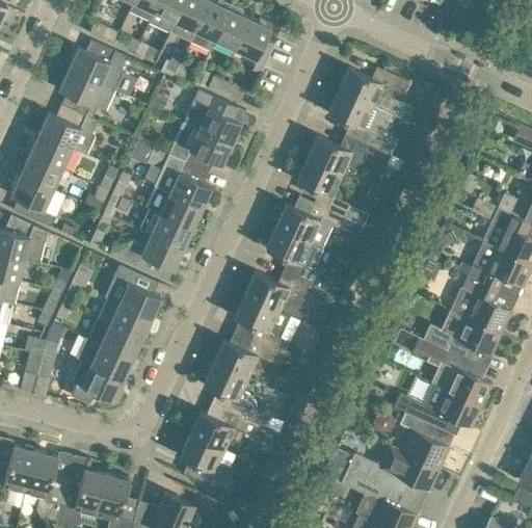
[(148,21),(156,0),(132,0),(131,2),(127,11),(148,21)]
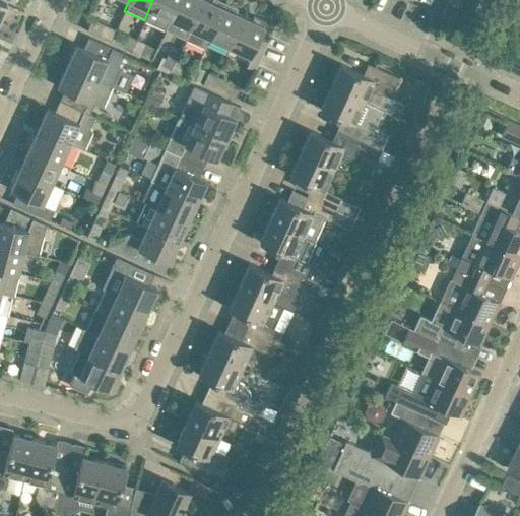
[(163,33),(168,20),(177,0),(152,0),(144,20),(142,22),(163,33)]
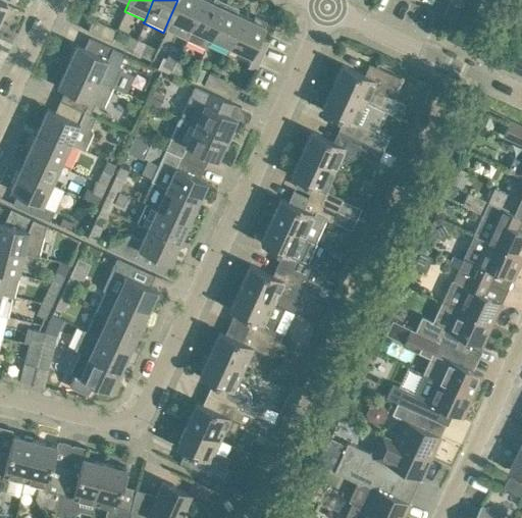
[(189,30),(203,0),(202,0),(177,0),(168,20),(189,30)]
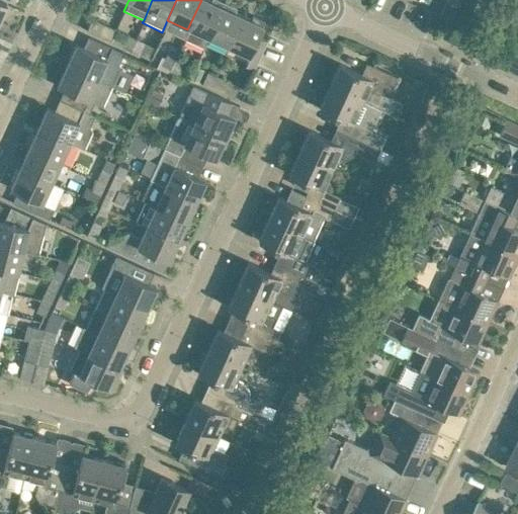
[(202,51),(207,38),(224,5),(212,0),(210,5),(201,0),(187,29),(182,41),(202,51)]
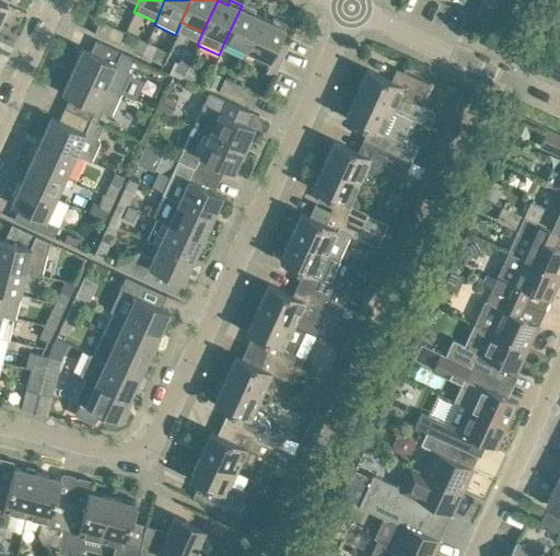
[(246,51),(260,20),(254,16),(256,12),(242,6),(224,42),(246,51)]
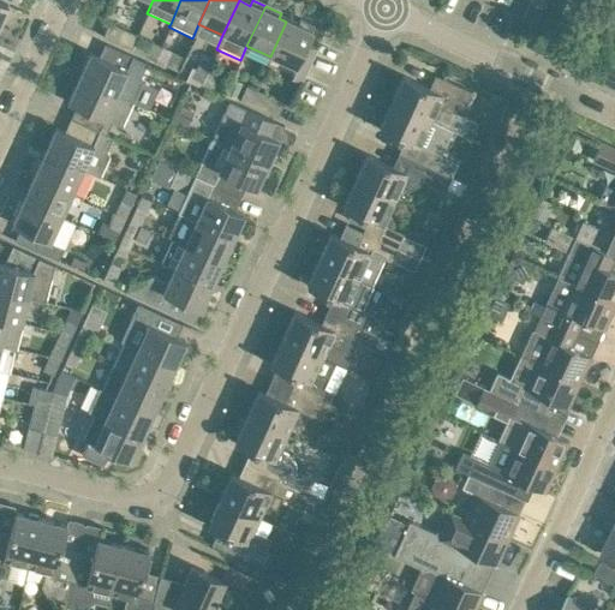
[(302,84),(317,52),(306,47),(315,29),(300,22),(297,28),(286,22),(270,57),(294,69),(290,78),(302,84)]
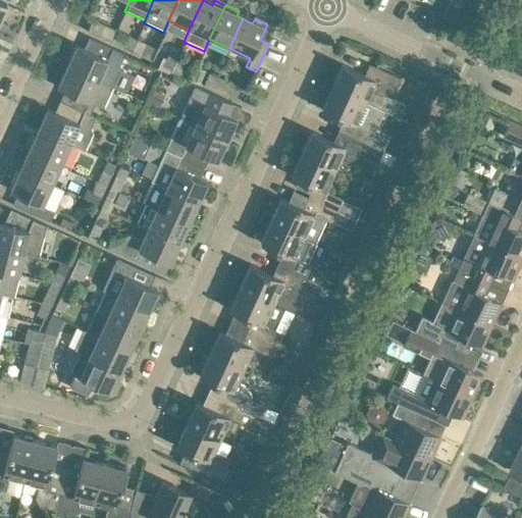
[(111,45),(117,33),(93,21),(88,34),(111,45)]
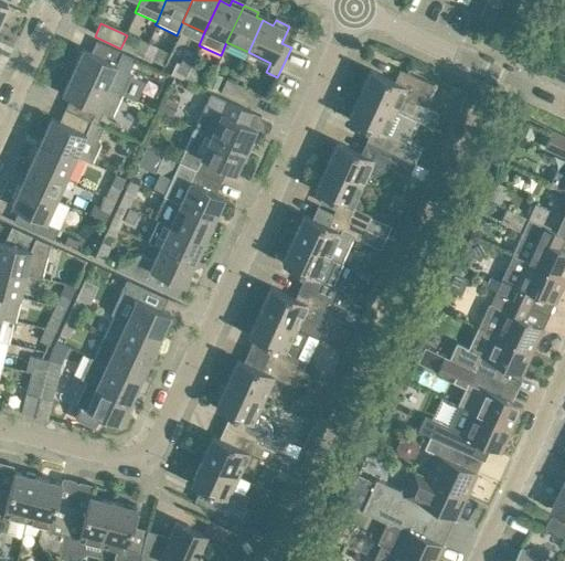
[(140,57),(146,45),(139,42),(132,53),(140,57)]
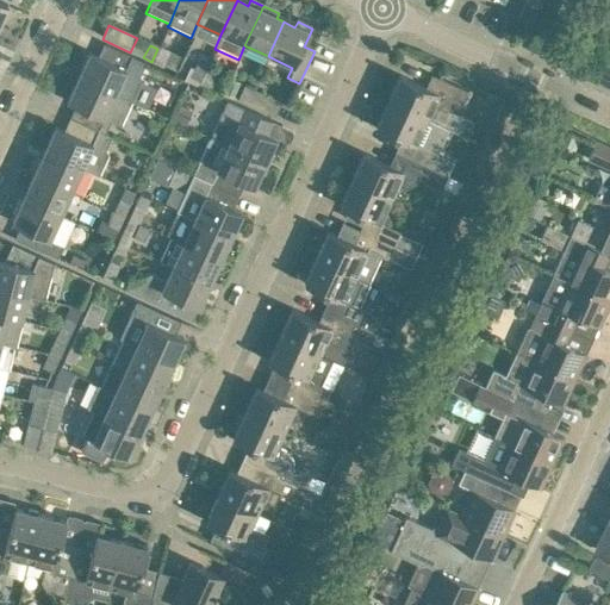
[(131,104),(136,93),(141,83),(139,80),(145,66),(104,47),(98,60),(89,56),(79,80),(131,104)]
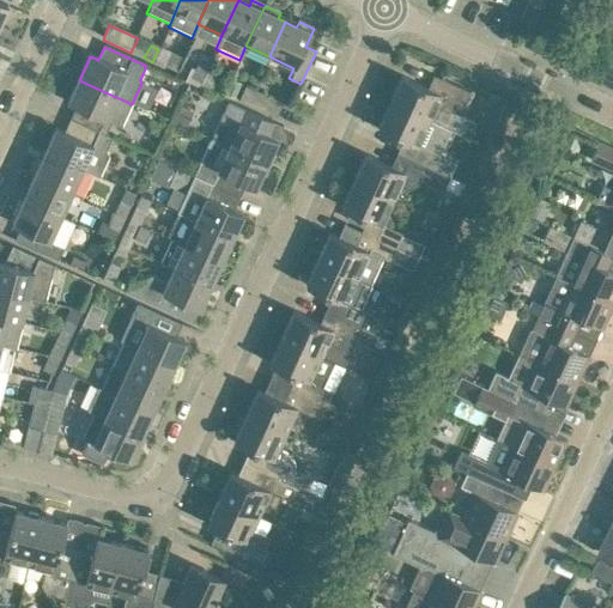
[(163,67),(169,54),(158,49),(152,62),(163,67)]
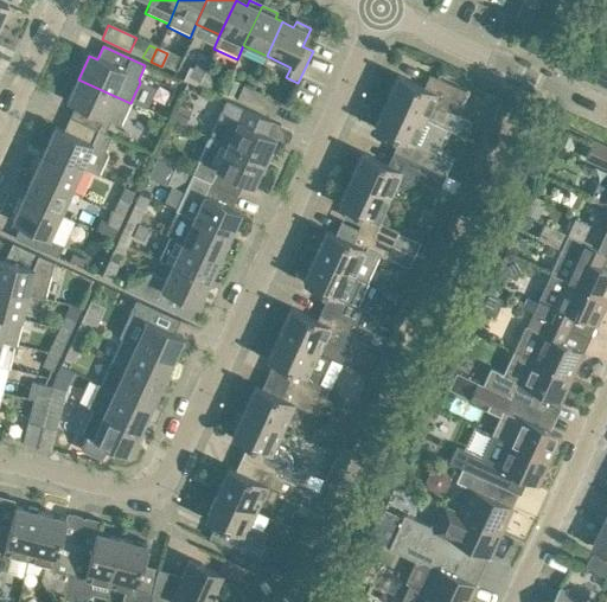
[(606,66),(604,65),(595,84),(606,90),(606,66)]
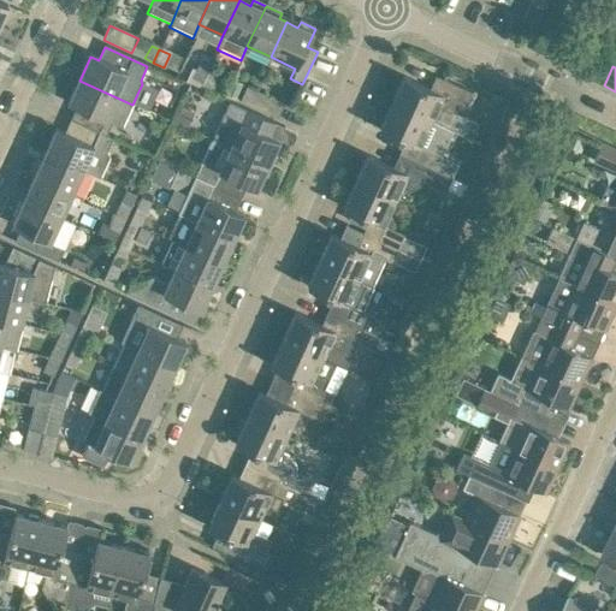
[(200,85),(207,71),(199,67),(193,82),(200,85)]
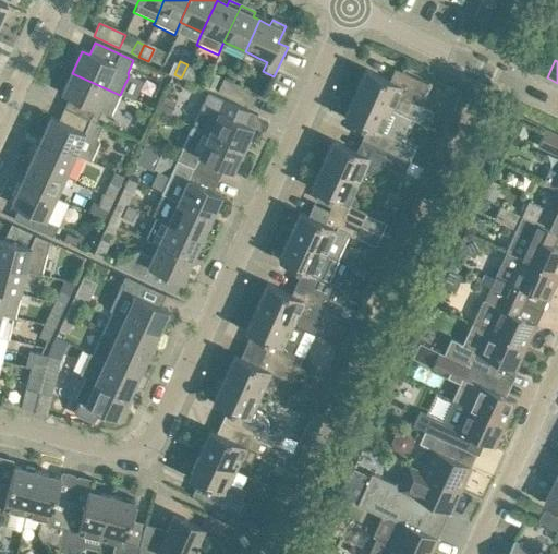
[(190,81),(196,68),(187,64),(181,77),(190,81)]
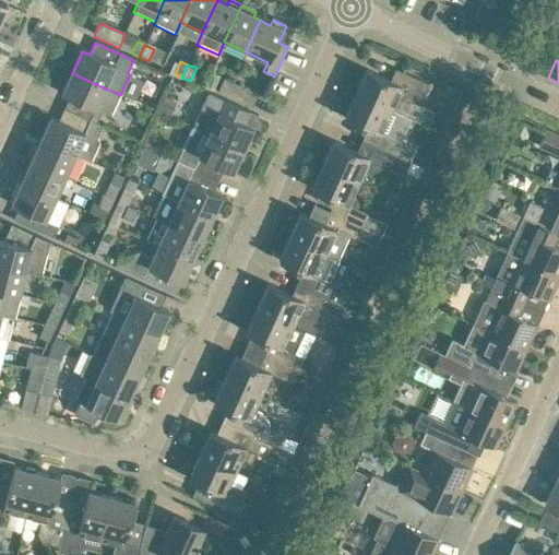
[(366,72),(356,96),(407,119),(414,106),(409,104),(414,95),(423,98),(428,86),(400,73),(400,74),(402,75),(396,86),(366,72)]
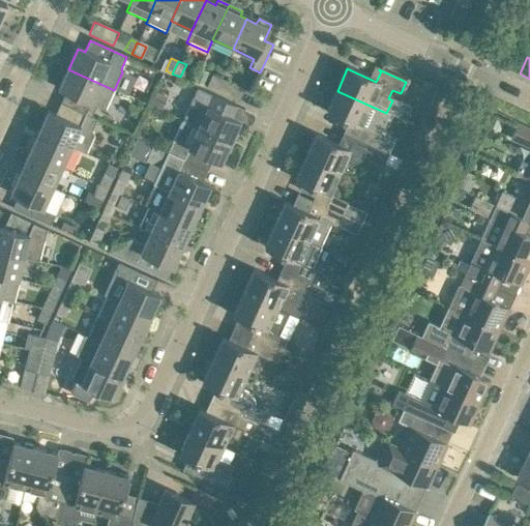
[(105,112),(114,90),(68,69),(58,90),(66,93),(60,106),(91,119),(96,108),(105,112)]
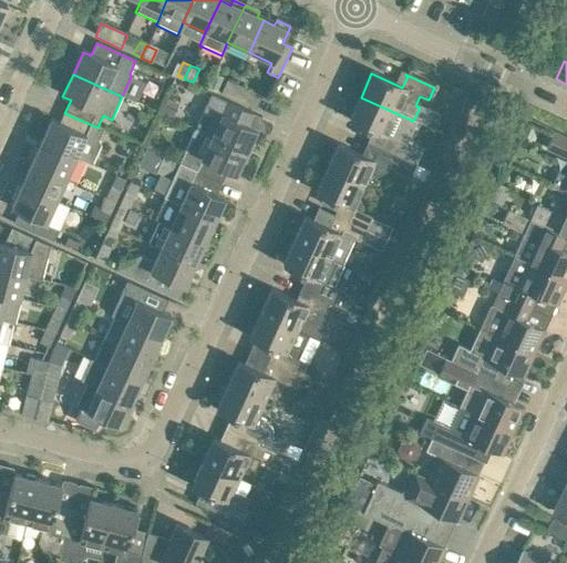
[(214,75),(207,89),(217,93),(223,79),(214,75)]
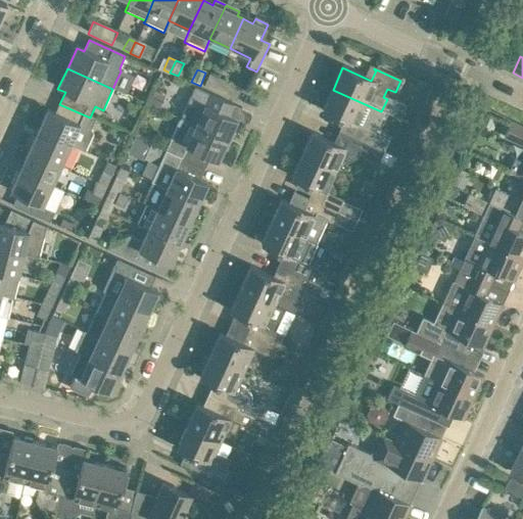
[(210,90),(216,79),(209,76),(204,87),(210,90)]
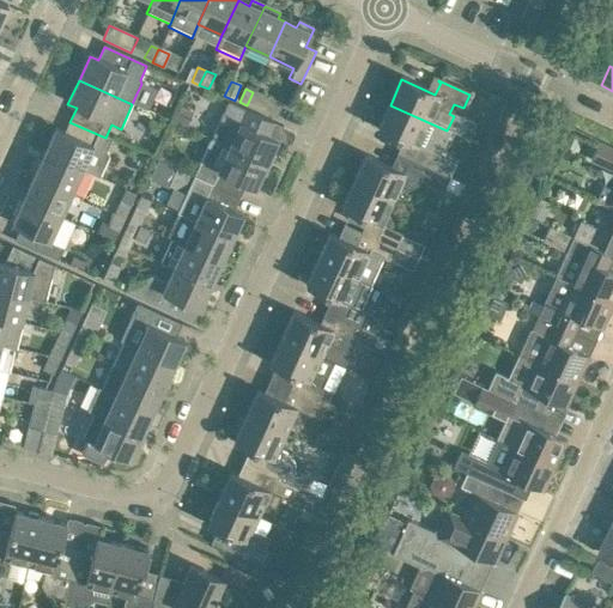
[(277,120),(283,105),(253,92),(247,105),(277,120)]
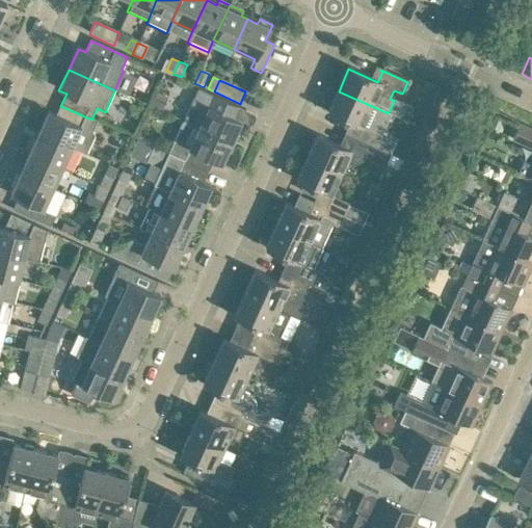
[(238,108),(206,94),(197,90),(183,123),(190,126),(231,144),(240,123),(233,120),(238,108)]
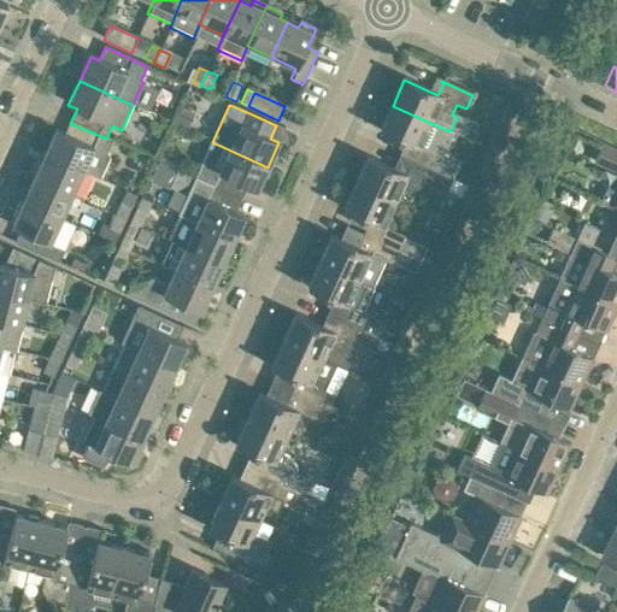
[(446,147),(452,133),(450,131),(393,106),(380,133),(412,147),(406,159),(405,159),(436,174),(444,159),(438,157),(442,146),(446,147)]
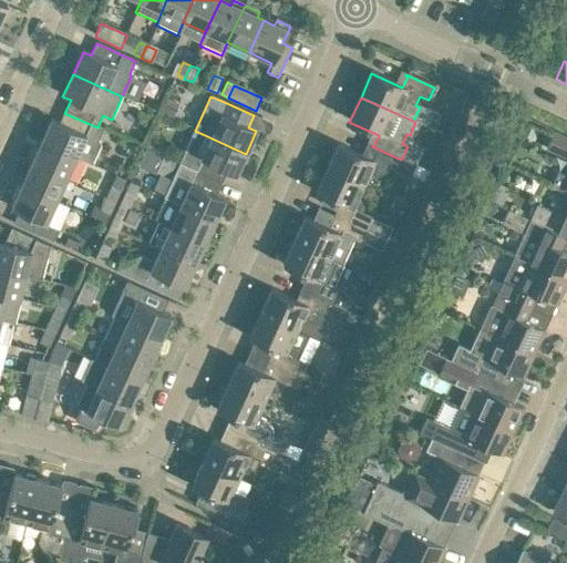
[(166,100),(160,113),(174,120),(179,106),(166,100)]
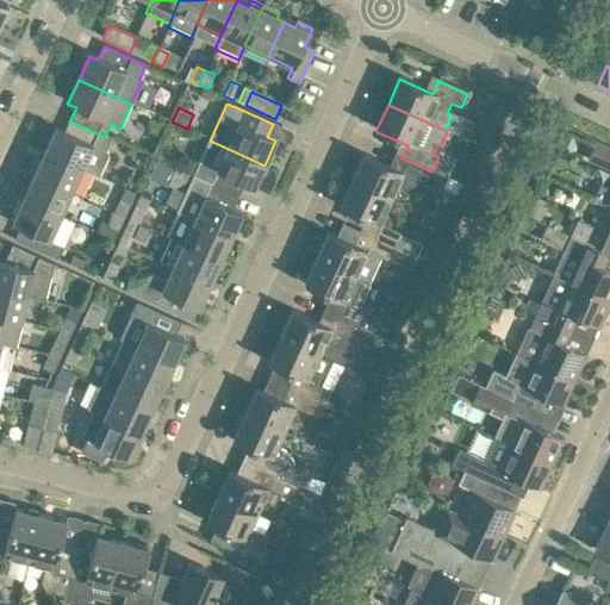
[(111,139),(105,137),(69,122),(64,133),(55,130),(44,154),(81,172),(81,170),(99,179),(109,157),(107,155),(105,154),(111,139)]
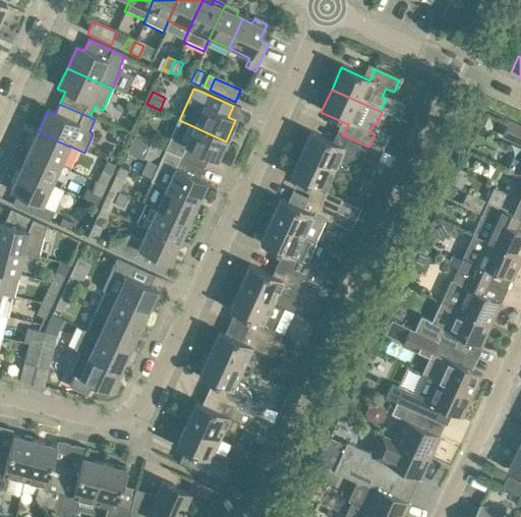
[(226,141),(186,123),(179,120),(165,152),(204,169),(209,159),(216,162),(226,141)]
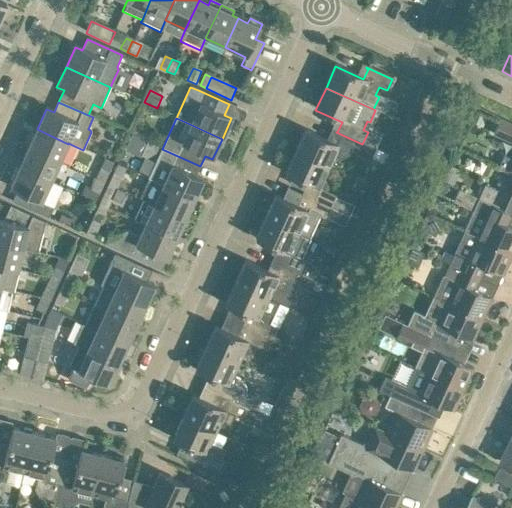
[(511,126),(500,121),(493,136),(511,144),(511,156),(510,161),(504,158),(498,170),(511,176),(511,126)]
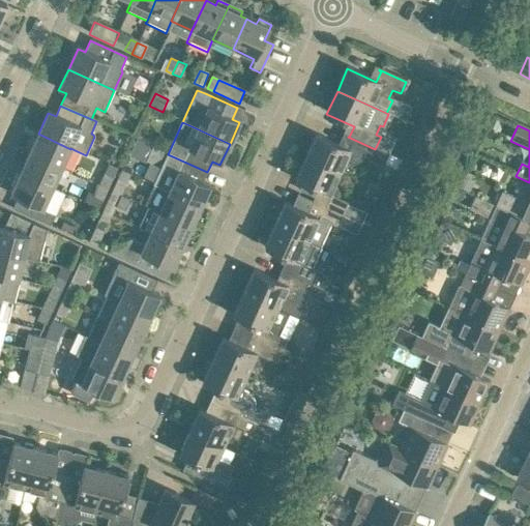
[(61,170),(70,149),(38,134),(29,155),(61,170)]
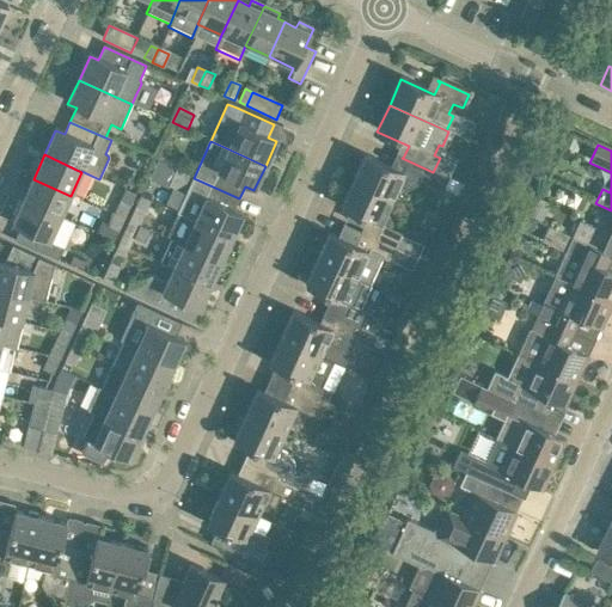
[(365,158),(353,183),(392,201),(398,189),(407,194),(416,190),(418,183),(440,192),(446,178),(433,172),(403,159),(402,158),(402,159),(397,172),(365,158)]
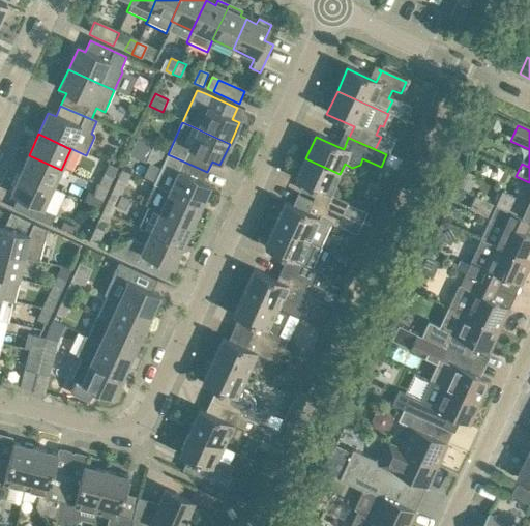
[(137,140),(128,157),(145,165),(153,147),(137,140)]
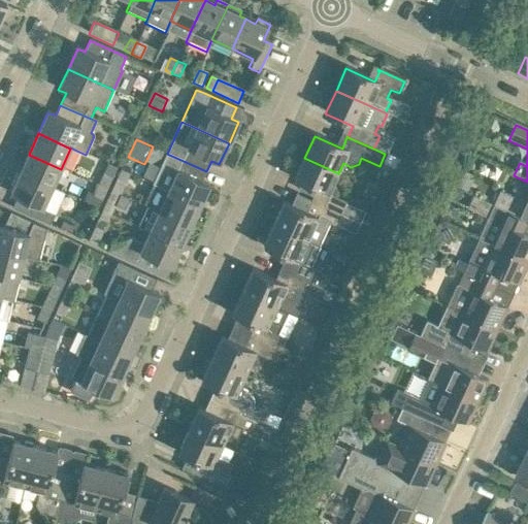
[(201,183),(206,171),(167,154),(153,186),(199,207),(208,187),(201,183)]
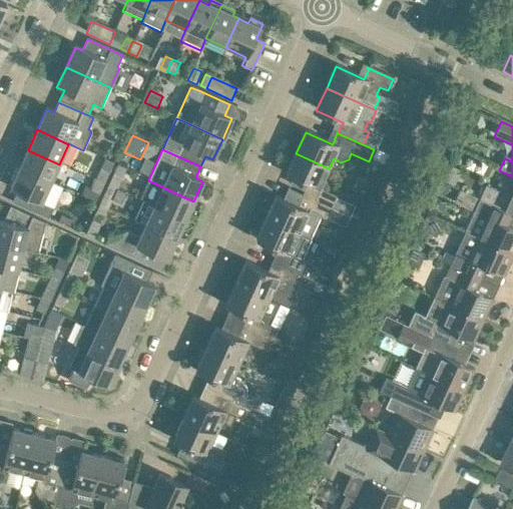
[(50,183),(59,164),(28,150),(19,168),(50,183)]
